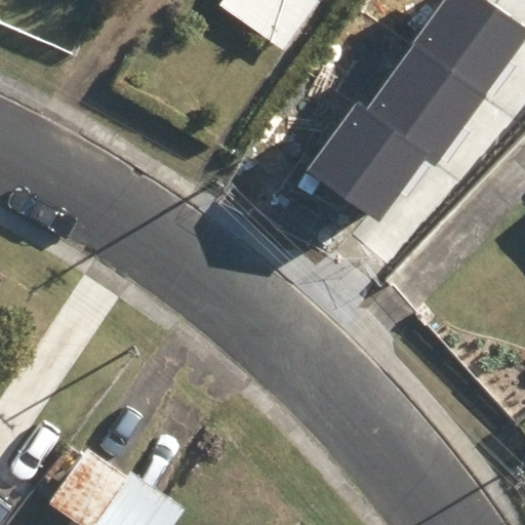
[(223,0),(220,4),(285,50),(321,0),(223,0)]
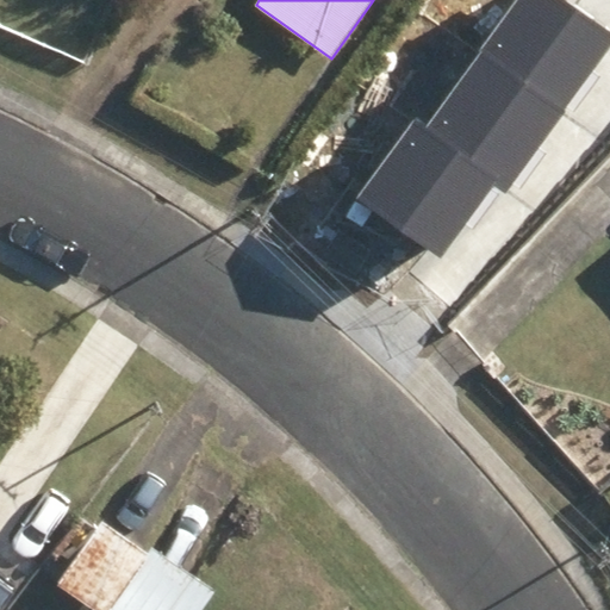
[(609,33),(560,0),(514,0),(479,50),(564,109),(609,42),(609,33)]
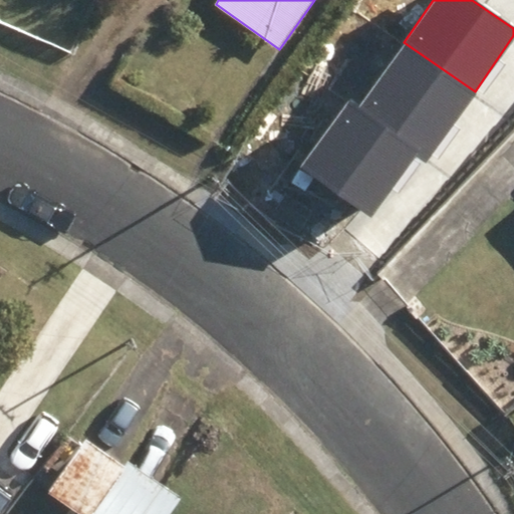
[(475,91),(404,42),(359,107),(418,154),(427,161),(477,92),(475,91)]
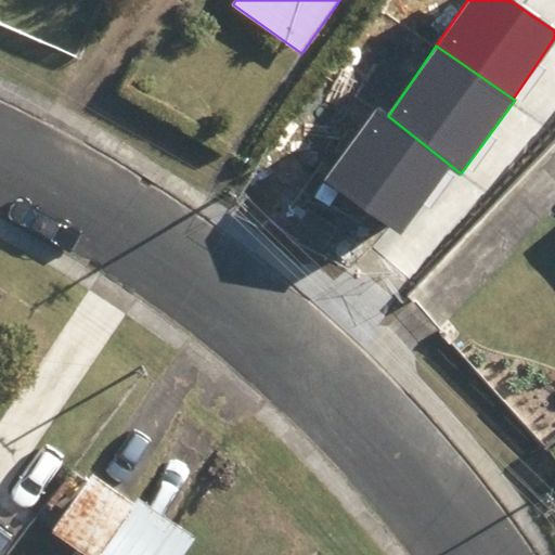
[(451,166),(388,116),(377,107),(324,180),(401,234),(451,166)]
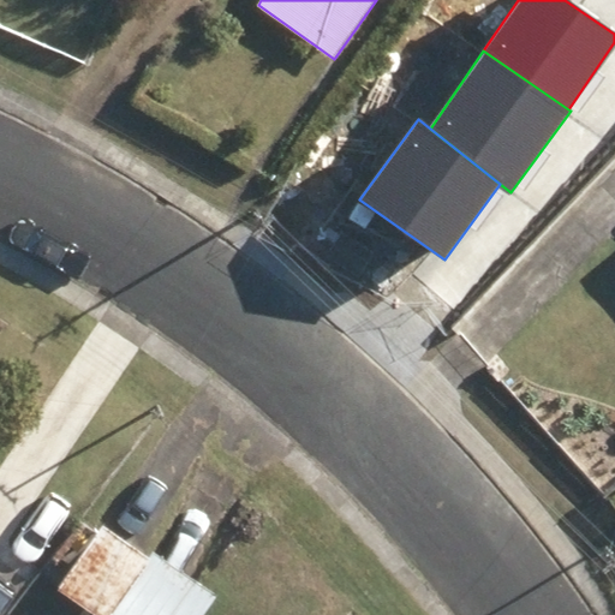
[(206,614),(218,599),(156,554),(151,559),(102,525),(58,584),(100,614),(206,614)]
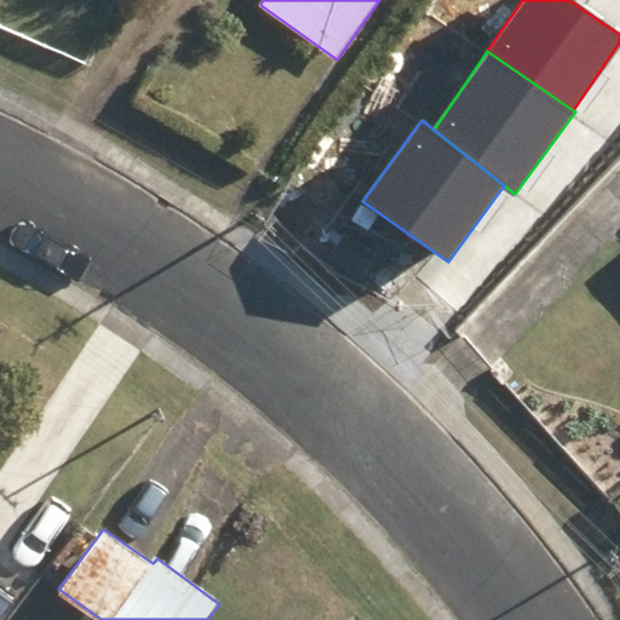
All buildings are outlined.
